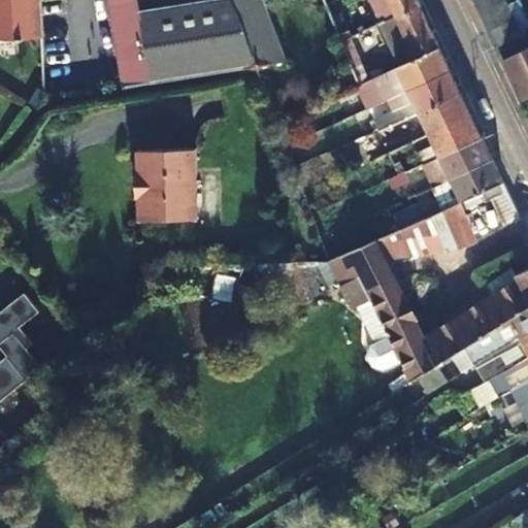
[(0,0),(0,39),(15,39),(15,40),(22,40),(22,39),(39,37),(36,0),(0,0)]
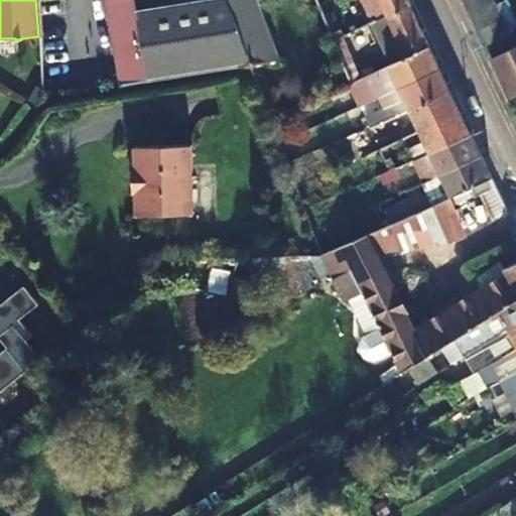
[(146,79),(134,10),(132,0),(104,0),(120,85),(144,82),(147,82),(146,79)]
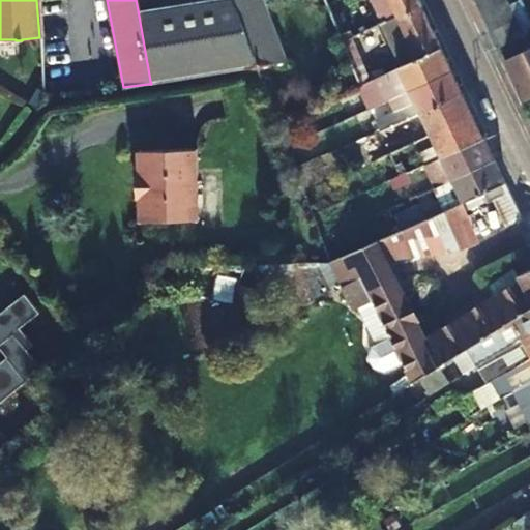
[(141,10),(138,10),(150,81),(151,84),(253,67),(256,66),(231,0),(197,0),(184,2),(141,10)]
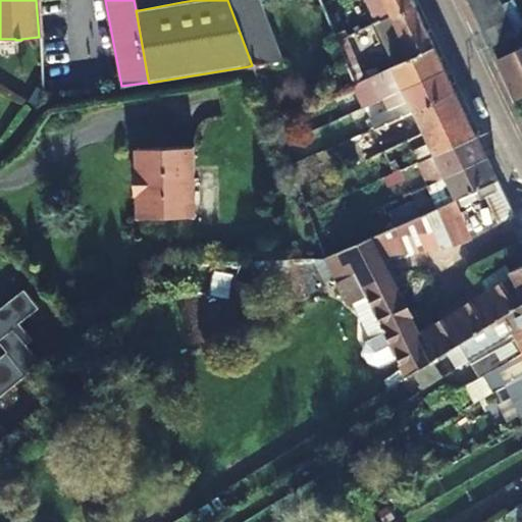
[(227,0),(252,65),(252,67),(281,62),(255,0),(227,0)]
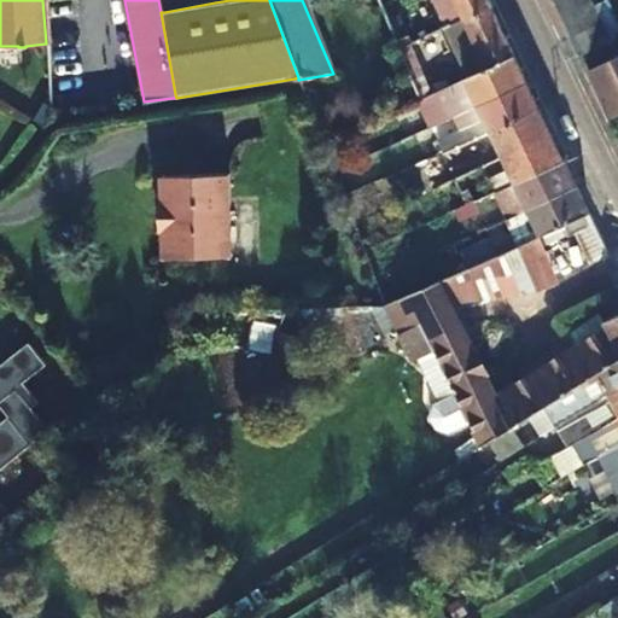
[(433,0),(445,25),(462,18),(464,22),(488,11),(491,10),(487,0),(433,0)]
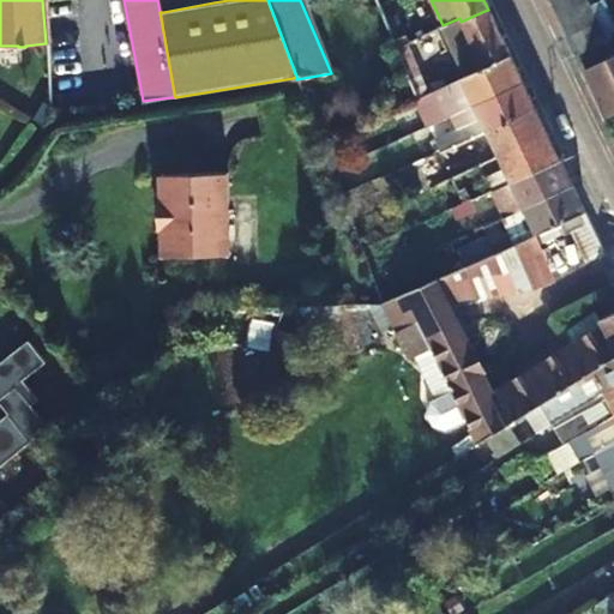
[(547,0),(573,54),(605,38),(585,0),(547,0)]
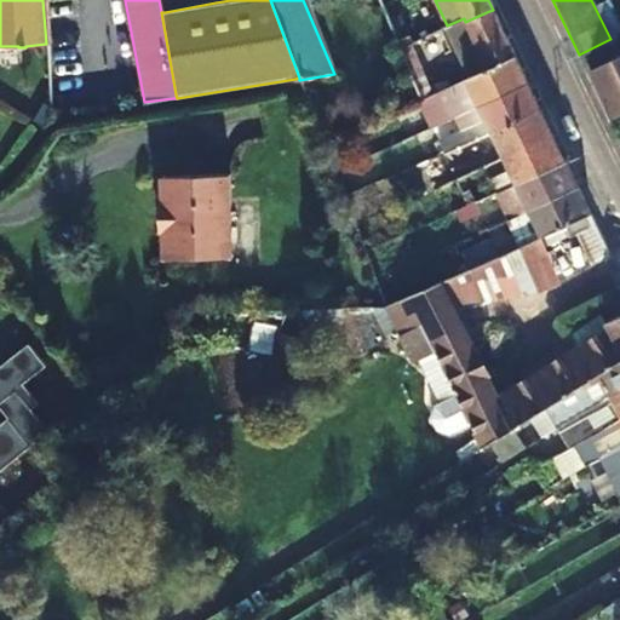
[(515,56),(493,10),(489,11),(465,22),(464,18),(447,26),(442,27),(466,79),(511,58),(515,56)]
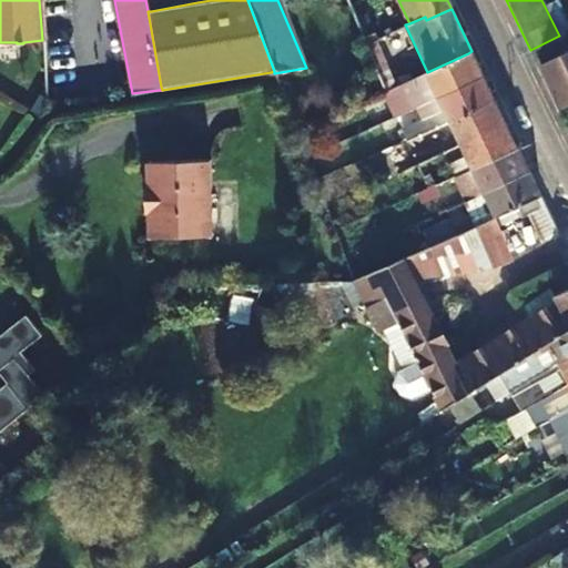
[(356,19),(366,42),(368,41),(376,38),(366,14),(356,19)]
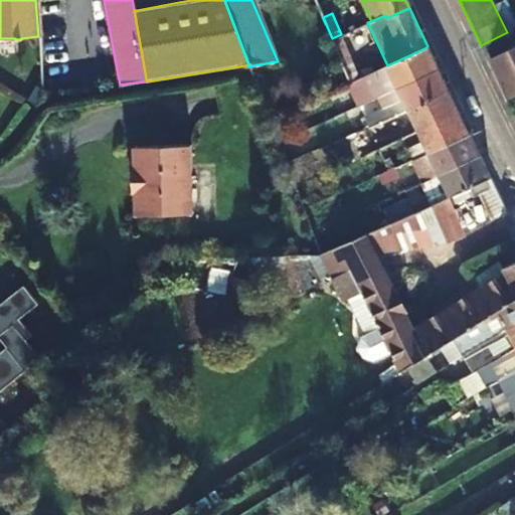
[(352,81),(360,77),(341,34),(334,37),(332,38),(348,77),(350,82),(352,81)]
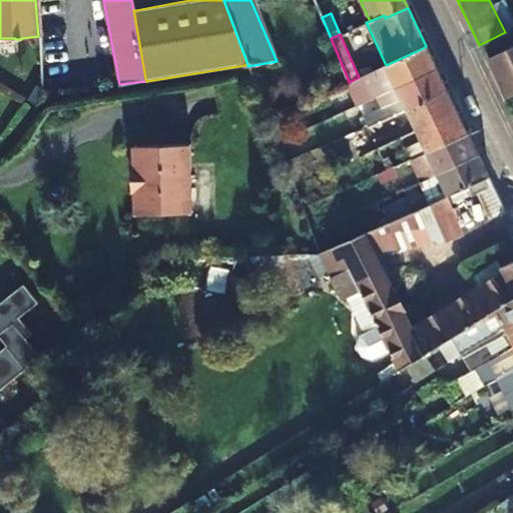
[(349,82),(335,89),(342,104),(355,98),(353,93),(389,76),(395,86),(433,68),(436,67),(426,46),(423,48),(386,65),(359,77),(351,81),(349,82)]
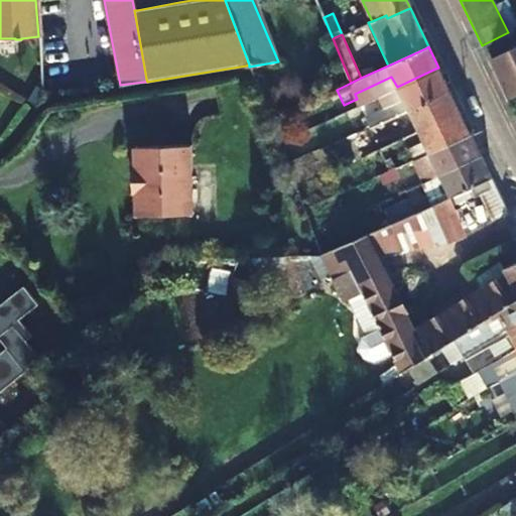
[(515,94),(515,47),(491,59),(509,98),(510,98),(515,94)]
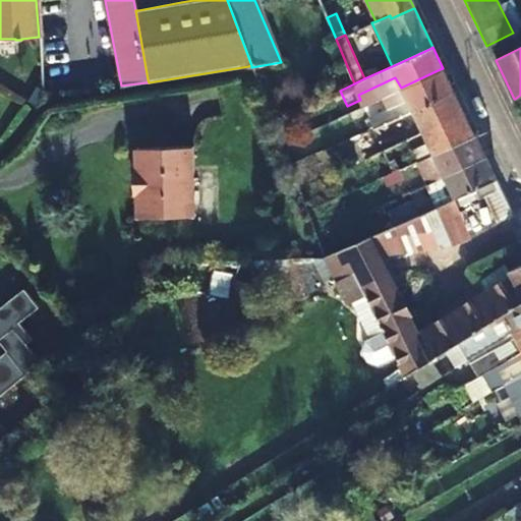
[(401,88),(386,95),(391,106),(366,117),(372,127),(451,93),(453,92),(443,68),(440,69),(401,88)]
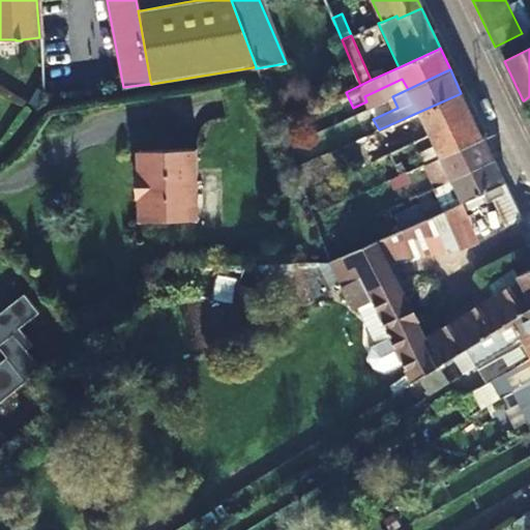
[(412,142),(429,135),(469,117),(471,116),(461,93),(459,94),(379,129),(366,136),(376,155),(387,150),(383,141),(407,130),(412,142)]
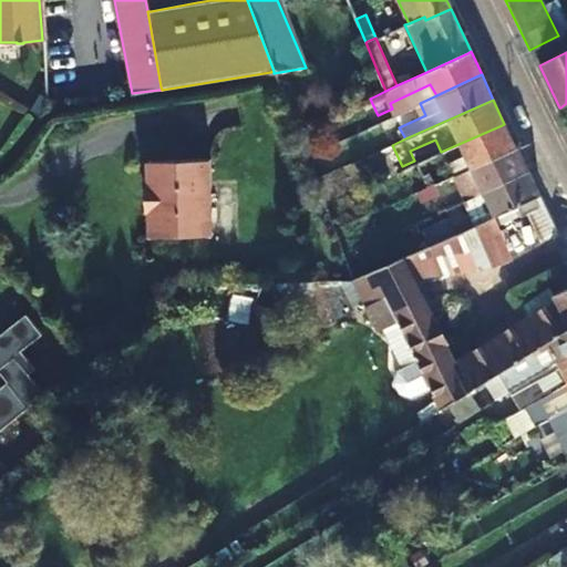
[(502,125),(459,144),(465,157),(421,177),(426,187),(513,148),(516,147),(504,124),(502,125)]
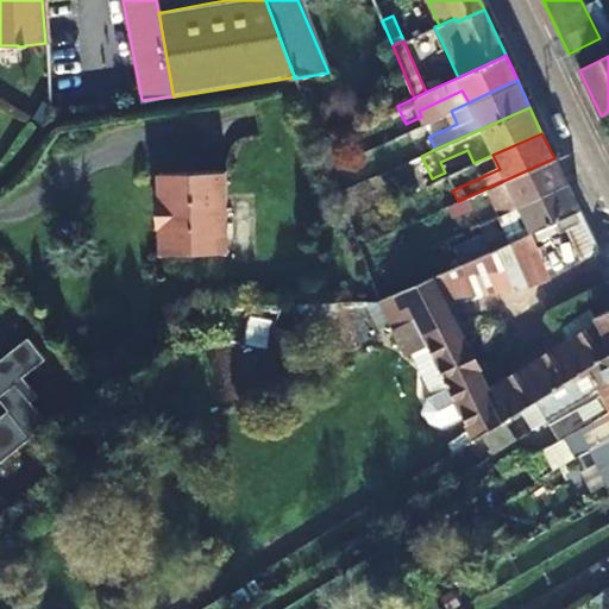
[(435,149),(428,137),(427,135),(377,156),(384,173),(421,156),(435,149)]
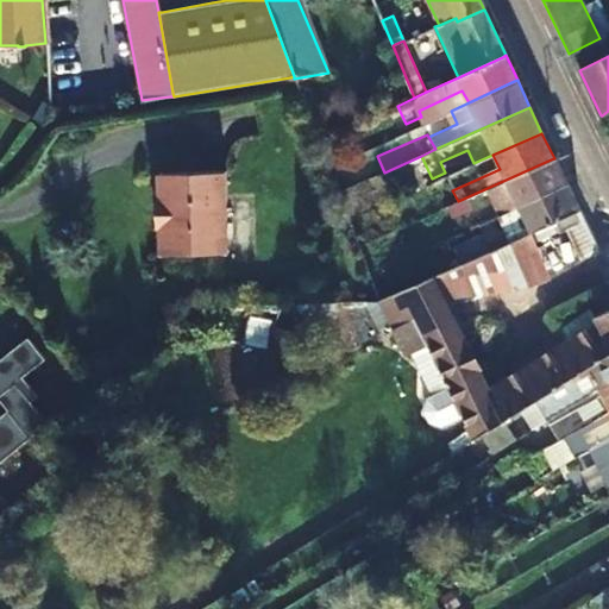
[(566,183),(554,158),(551,159),(458,201),(446,206),(452,220),(497,200),(503,211),(563,184),(566,183)]
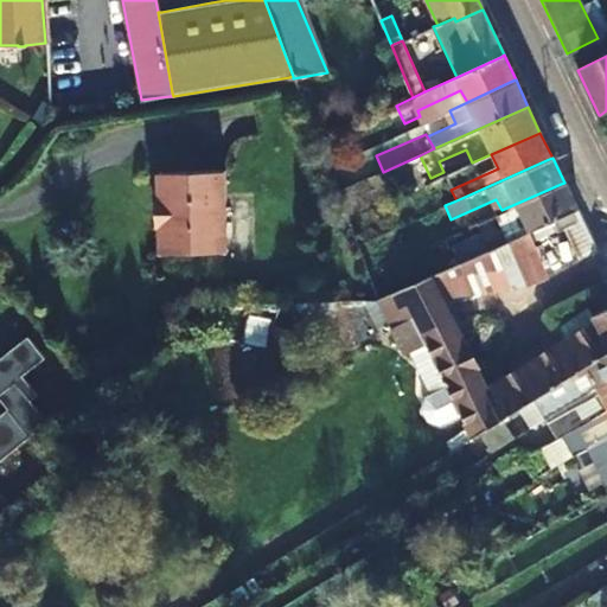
[(224,171),(158,171),(158,199),(155,199),(155,224),(158,224),(159,251),(225,250),(224,171)]
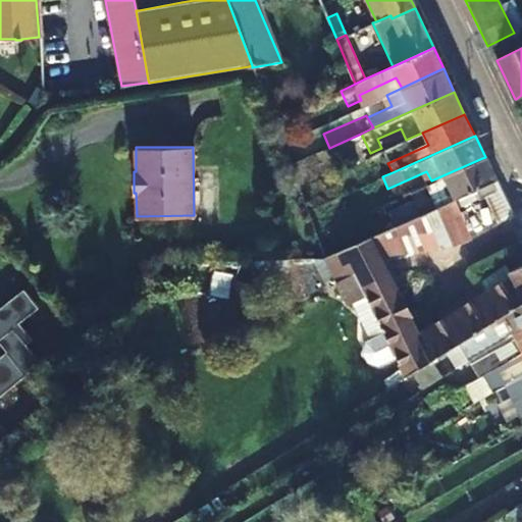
[(431,180),(428,183),(433,195),(394,213),(398,224),(493,180),(497,179),(485,157),(482,158),(431,180)]
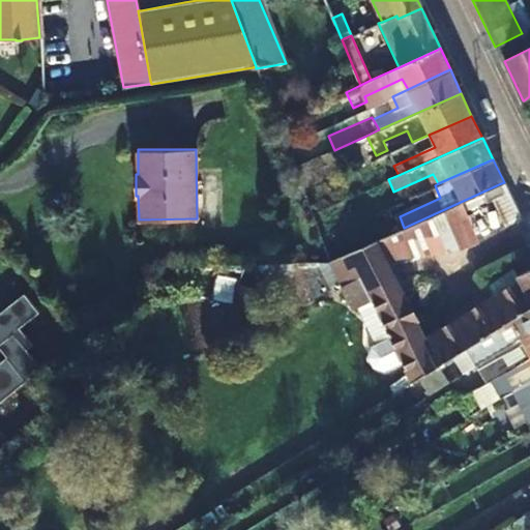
[(469,346),(529,308),(529,270),(518,278),(519,283),(498,296),(496,294),(425,339),(376,241),(348,254),(360,280),(411,381),(469,346)]
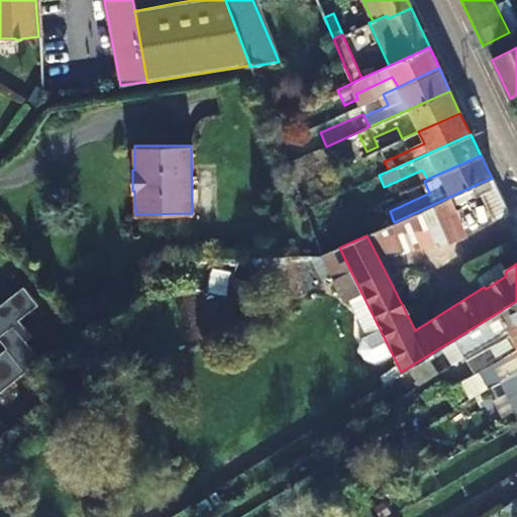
[(516,245),(496,257),(505,272),(516,264),(516,245)]
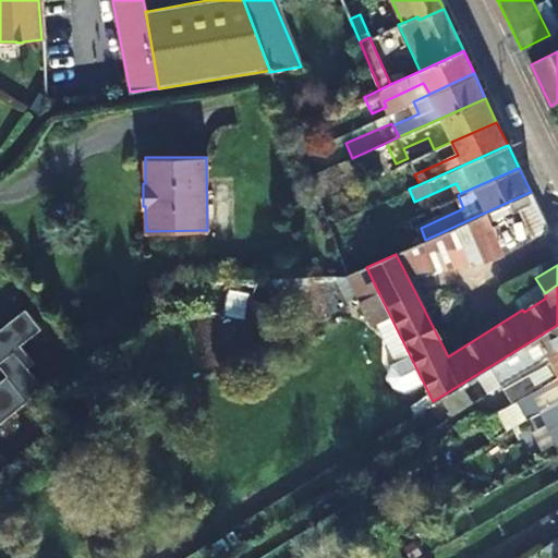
[(379,294),(366,267),(343,278),(334,282),(348,310),(379,294)]
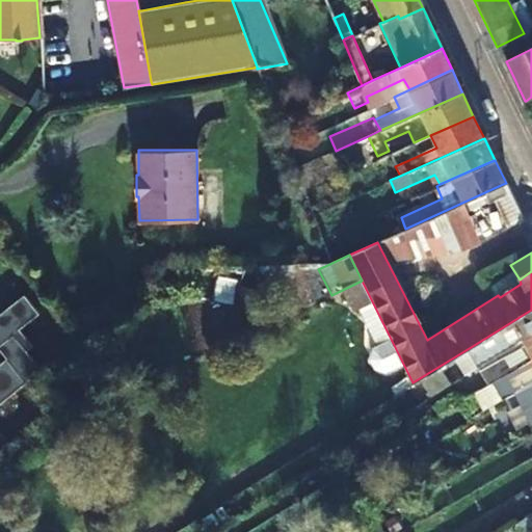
[(0,346),(37,315),(23,295),(0,314),(0,346)]
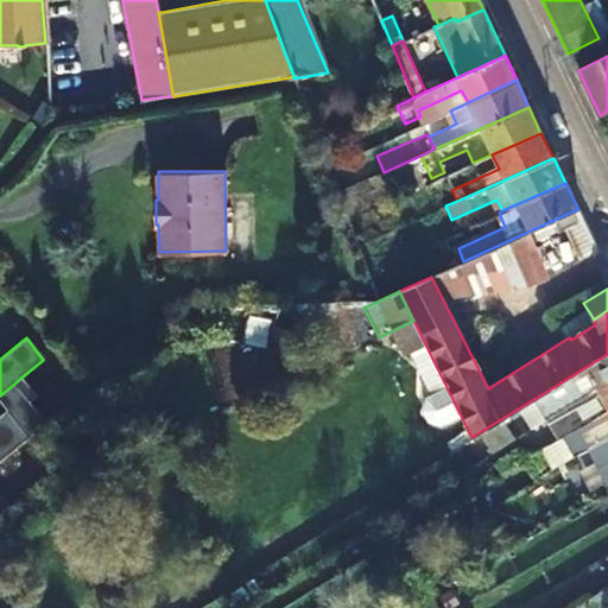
[(607,354),(538,397),(550,415),(607,381),(607,354)]
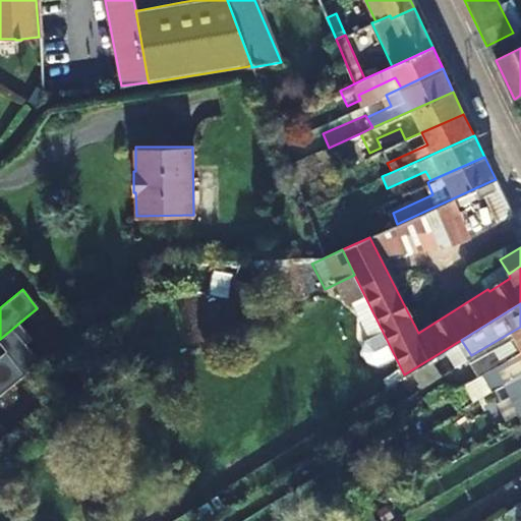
[(520,327),(471,355),(482,375),(520,351),(520,327)]
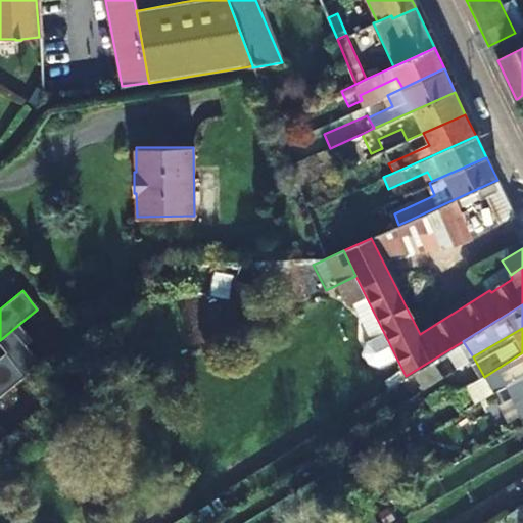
[(0,395),(15,384),(37,410),(46,402),(25,374),(32,369),(9,340),(1,346),(6,352),(0,357),(0,395)]
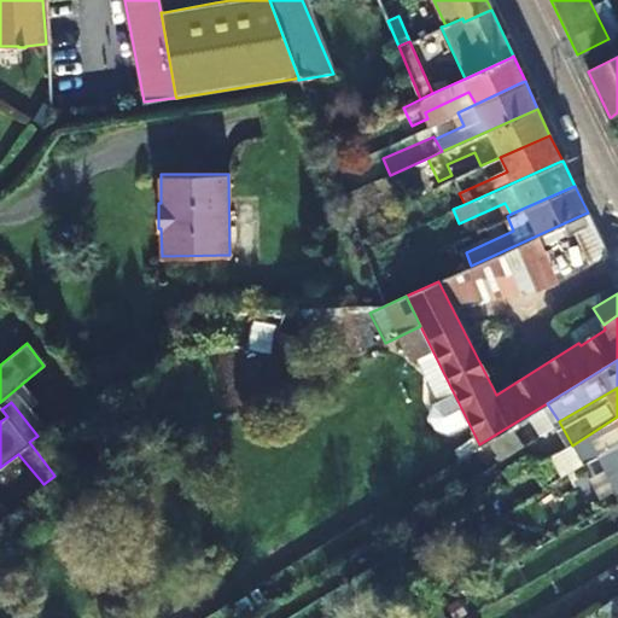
[(617,417),(572,445),(582,465),(598,456),(617,444),(617,417)]
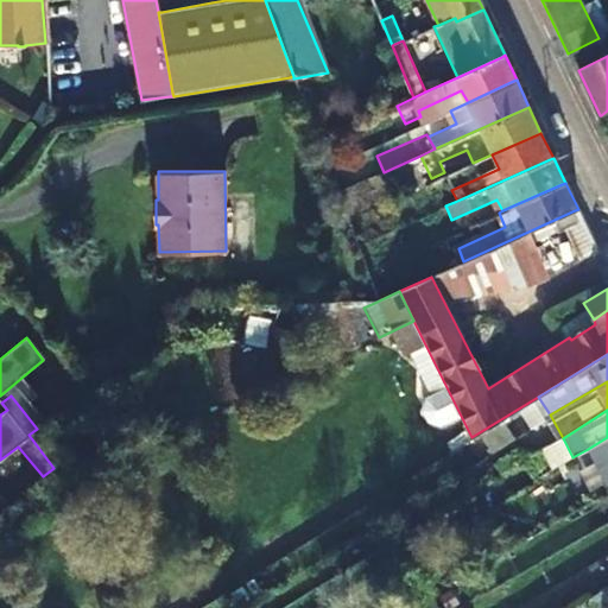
[(607,437),(588,449),(607,487),(607,437)]
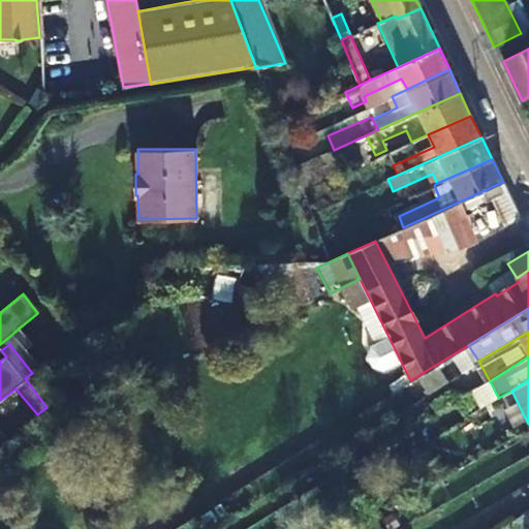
[(0,443),(34,417),(22,403),(0,419),(0,443)]
